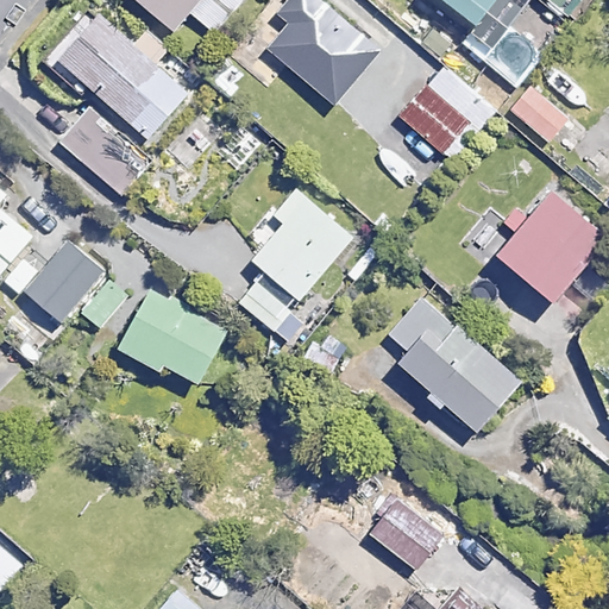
[(133,0),(171,31),(187,13),(213,35),(242,0),(133,0)]
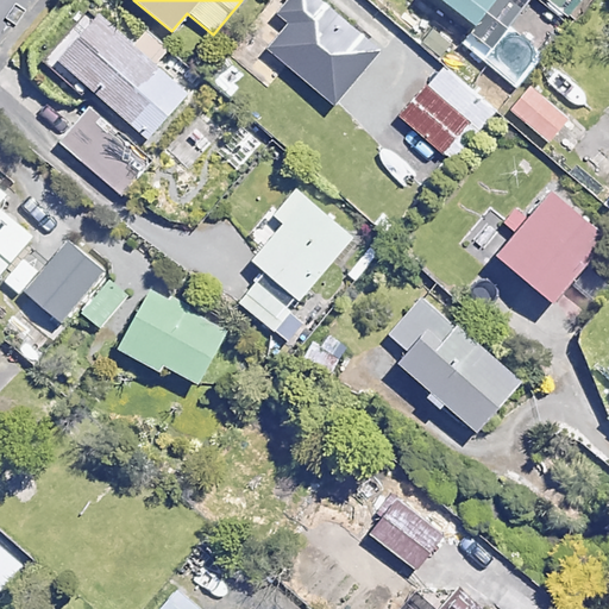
[(377,51),(314,0),(281,0),(272,11),(288,24),(265,50),(332,105),(377,51)]
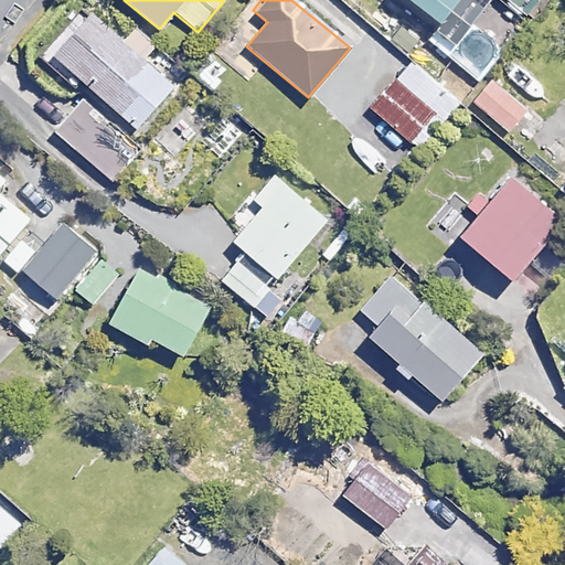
[(452,0),(406,0),(435,23),(452,0)]
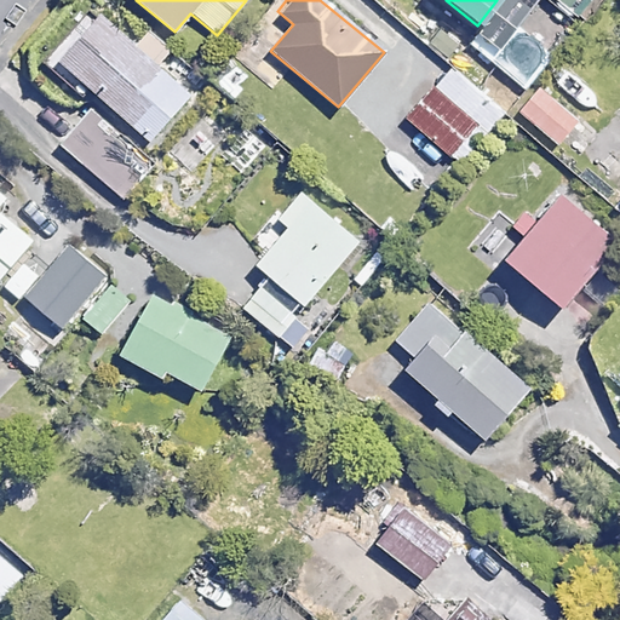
[(579,0),(555,0),(569,12),(579,0)]
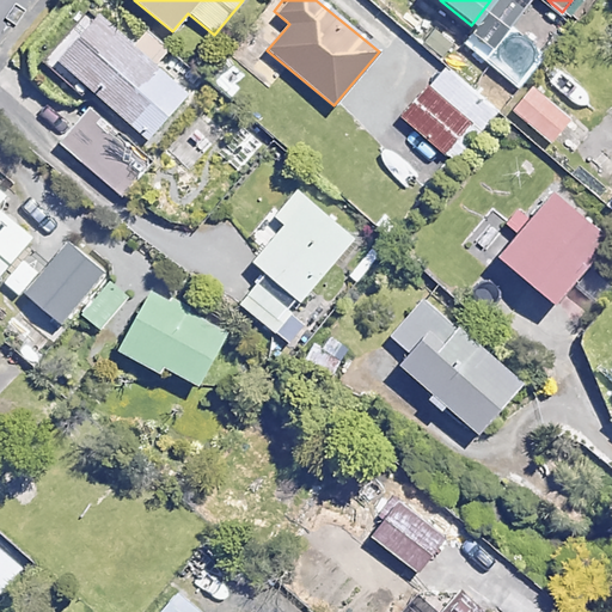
[(185,95),(96,13),(65,48),(46,69),(78,97),(87,87),(145,140),(185,95)]
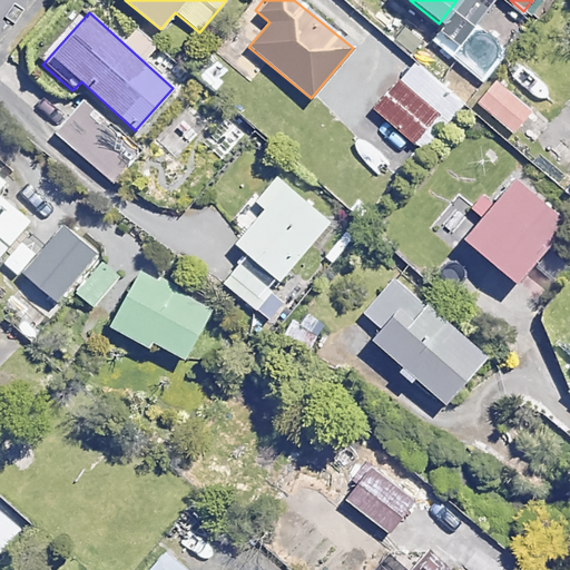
[(463,105),(413,61),(365,118),(415,161),(463,105)]
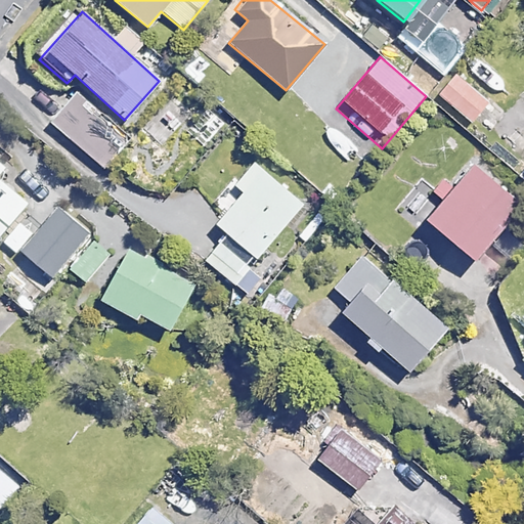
[(488,100),(453,74),(437,96),(471,123),(488,100)]
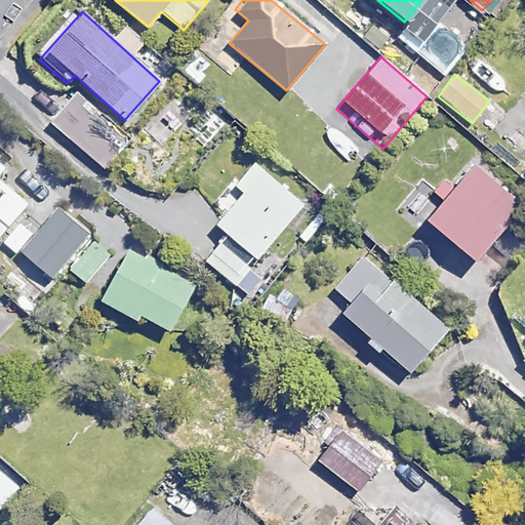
[(230,124),(180,87),(145,134),(194,171),(230,124)]
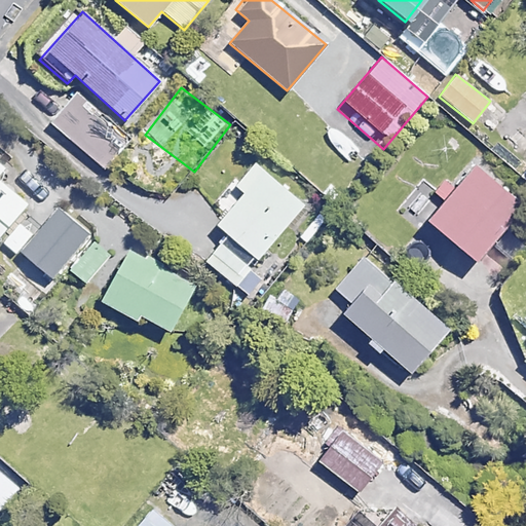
[(302,204),(254,163),(230,192),(236,196),(214,225),(256,260),(302,204)]
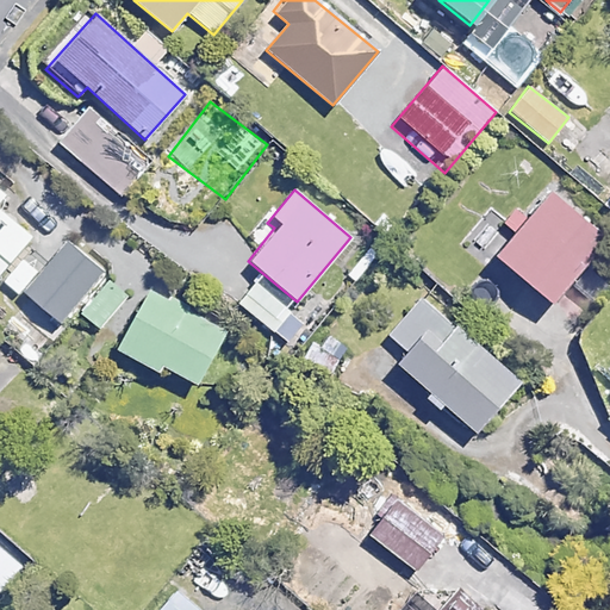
[(604,236),(548,190),(495,254),(551,302),(604,236)]
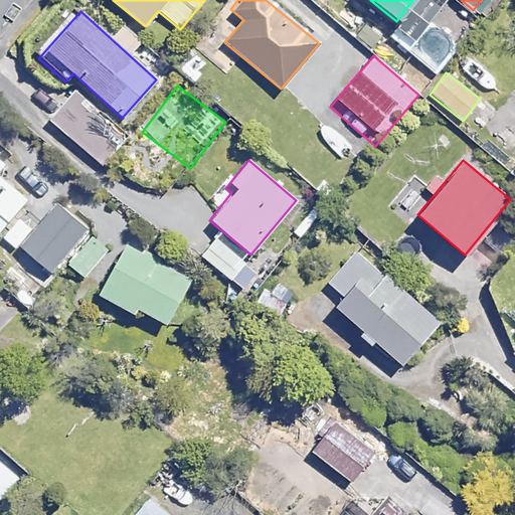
[(0,230),(25,199),(0,179),(0,174),(2,172),(0,170),(0,230)]
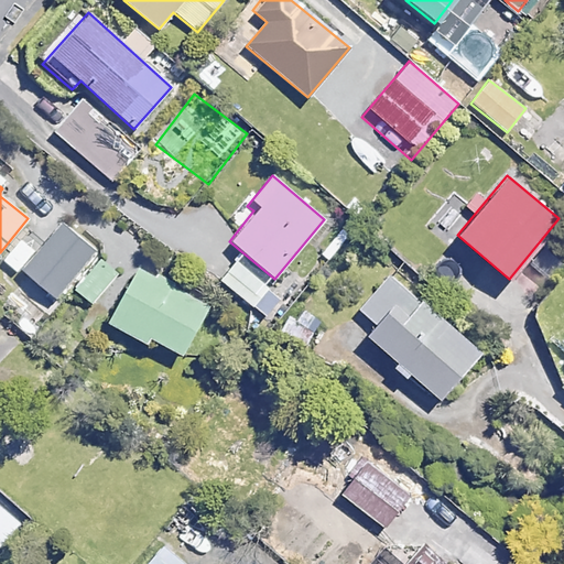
[(99,252),(64,221),(22,269),(57,300),(99,252)]
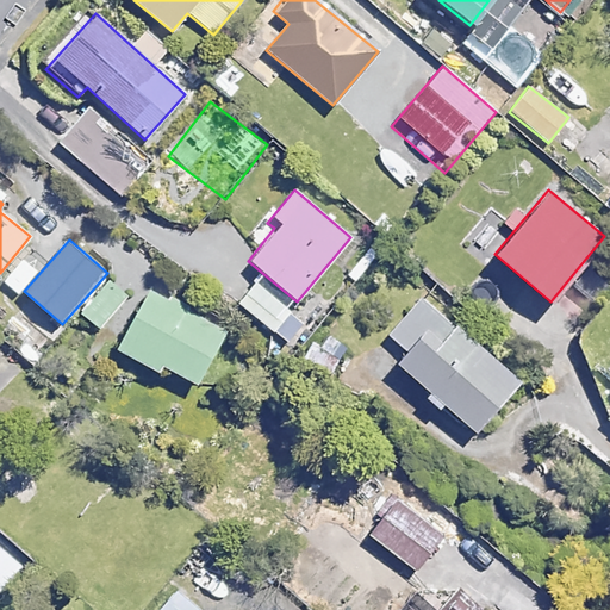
[(130,297),(111,280),(81,312),(99,329),(130,297)]
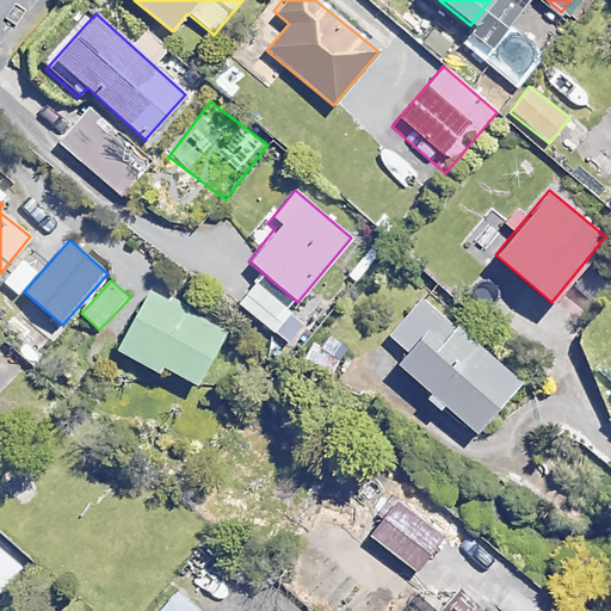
[(304,323),(253,283),(236,304),(288,345),(304,323)]
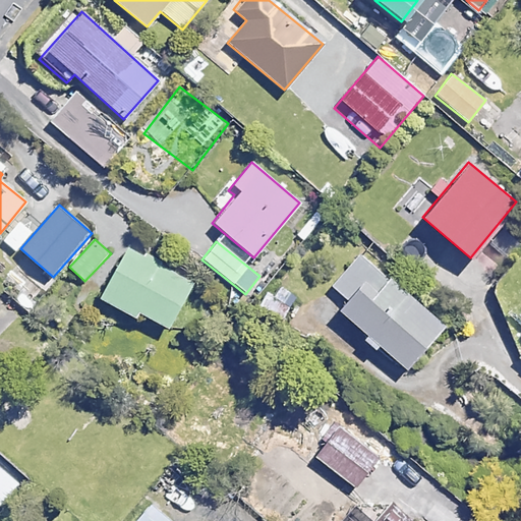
[(193,283),(126,247),(100,296),(136,316),(138,311),(169,328),(193,283)]
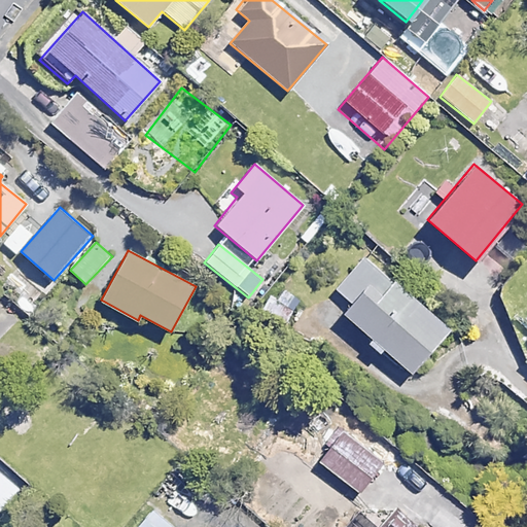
[(448,329),(365,258),(328,301),(411,372),(448,329)]
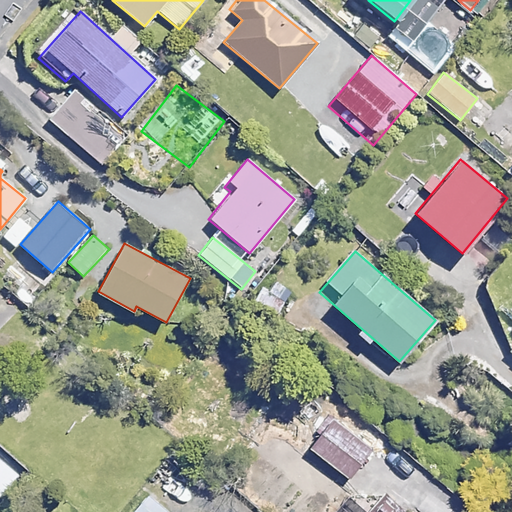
[(371,449),(332,418),(310,445),(349,477),(371,449)]
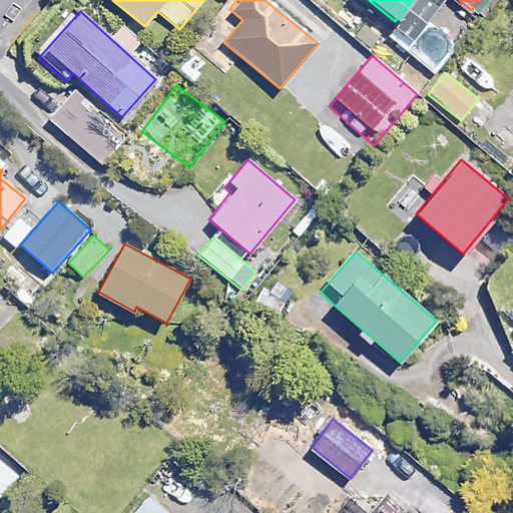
[(0,460),(0,500),(25,475),(5,455),(0,460)]
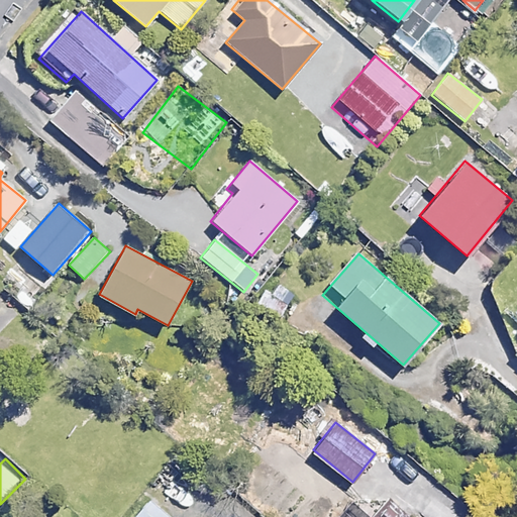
[(174,516),(145,495),(128,516),(174,516)]
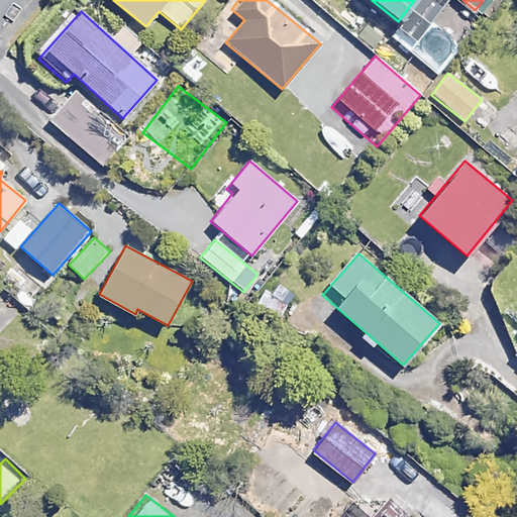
[(412,516),(389,497),(372,516),(412,516)]
